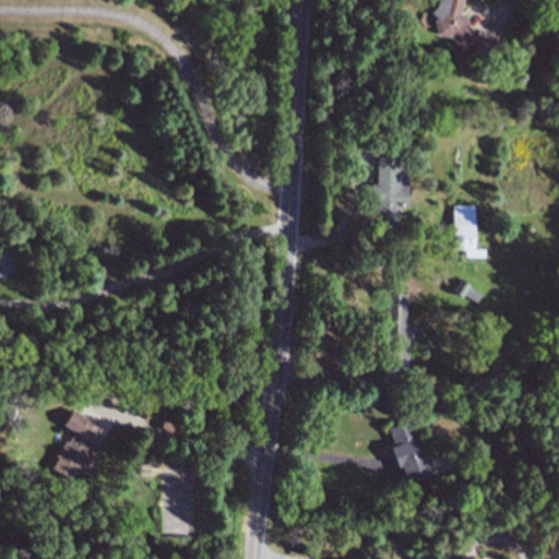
[(495,37),(491,50),(467,46),(464,49),(451,36),(436,32),(432,19),(433,15),(430,13),(430,9),(426,7),(427,0),(460,0),(458,13),(464,14),(467,25),(463,28),(474,36),(475,31),(495,37)]
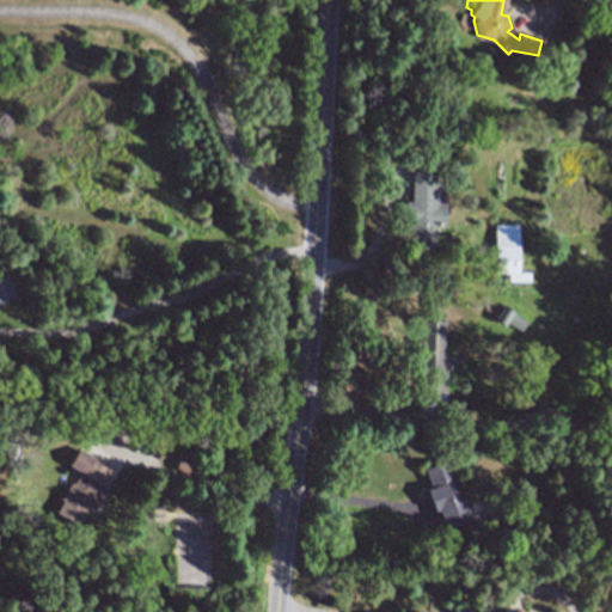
[(410,169),(435,169),(435,181),(445,181),(444,226),(434,226),(434,249),(409,249),(409,222),(404,222),(404,199),(410,199),(410,169)]
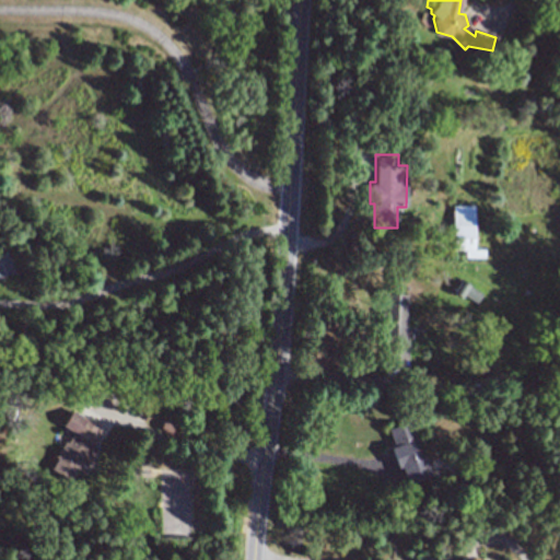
[(453,203),(476,205),(475,245),(452,244),(453,203)]
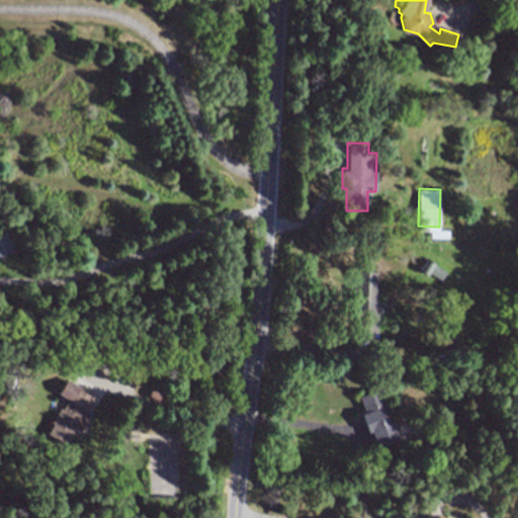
[(354,270),(375,270),(375,311),(377,311),(377,328),(358,328),(358,314),(354,314),(354,299),(350,299),(350,287),(354,287),(354,270)]
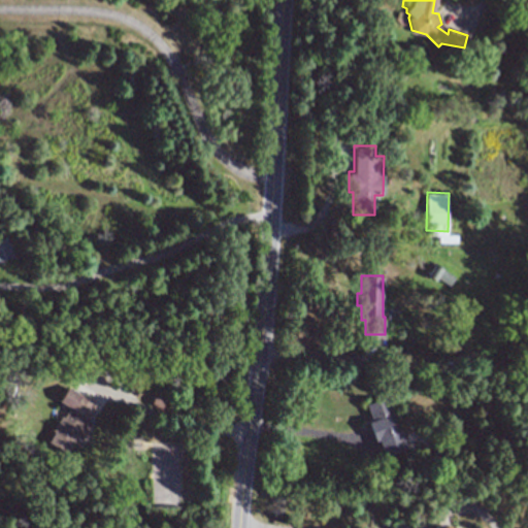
[(131,385),(138,388),(135,395),(128,392),(131,385)]
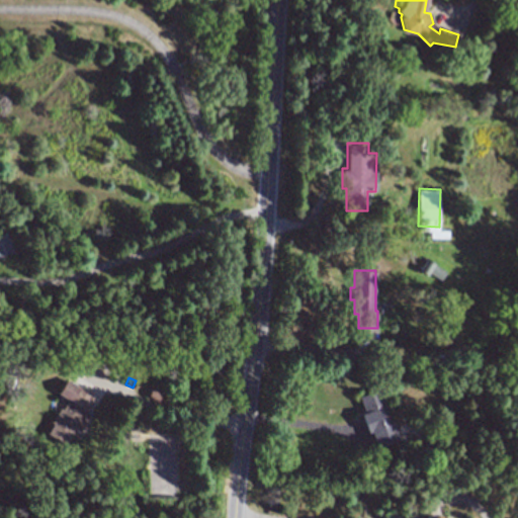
[(95,397),(81,418),(80,418),(62,444),(47,433),(53,424),(50,422),(60,408),(61,409),(67,401),(58,395),(68,380),(76,386),(77,384),(95,397)]
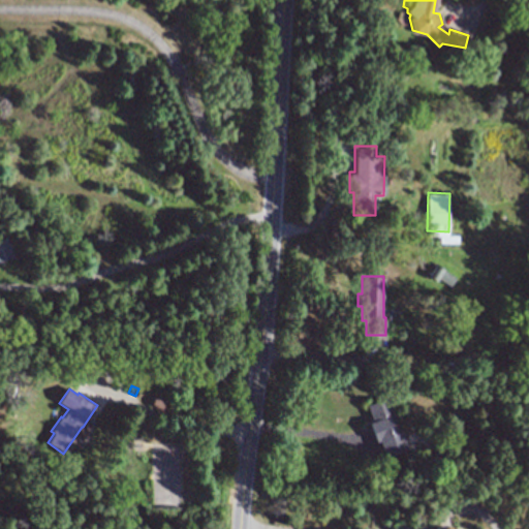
[(367,406),(386,399),(406,452),(384,460),(377,441),(375,442),(368,423),(373,422),(367,406)]
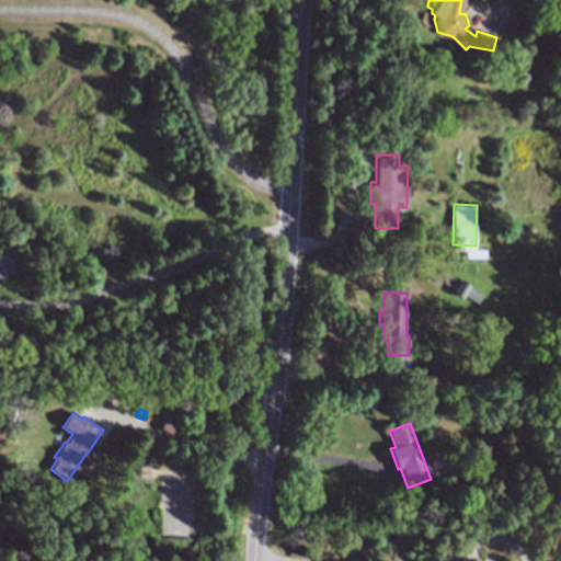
[(425,499),(428,518),(418,521),(414,500),(425,499)]
